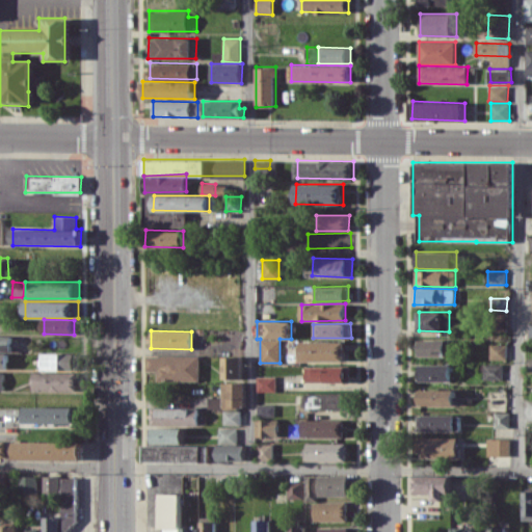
[(12,336),(0,335),(0,348),(11,349),(12,336)]
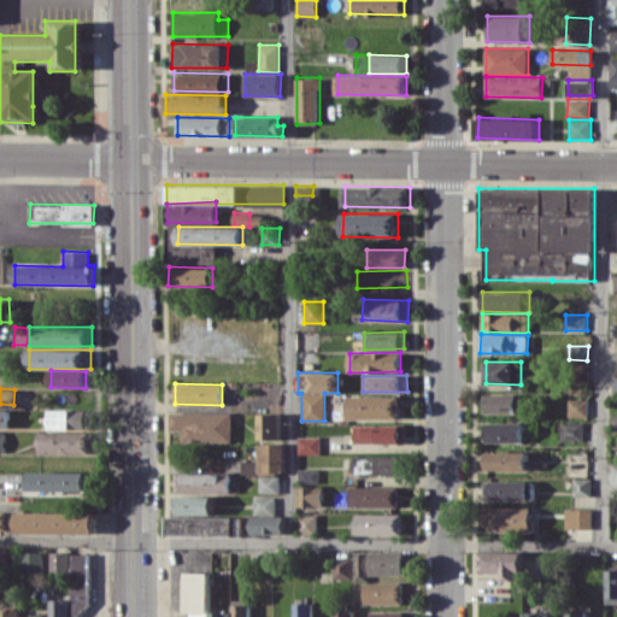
[(519,394),(483,393),(483,412),(519,413),(519,394)]
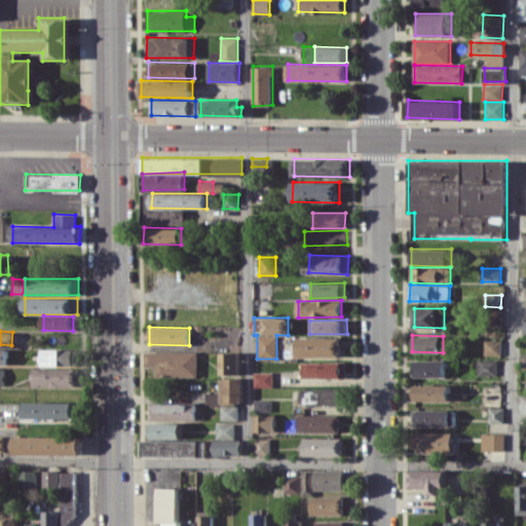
[(298,357),(342,357),(341,337),(298,337),(298,357)]
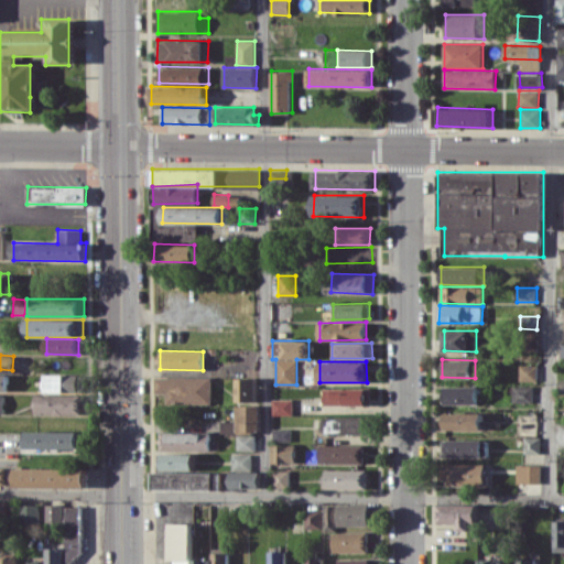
[(519,380),(538,381),(538,365),(519,365),(519,380)]
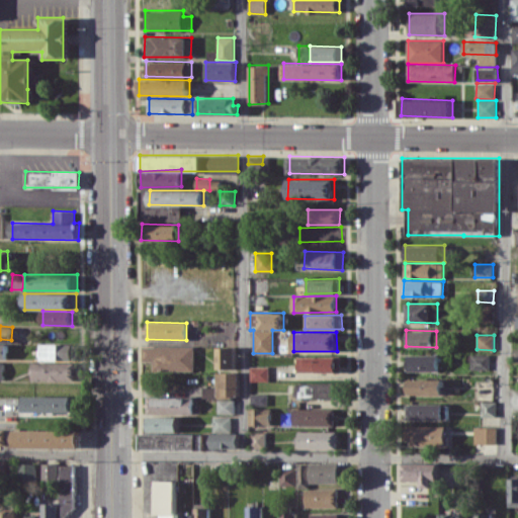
[(41,359),(77,360),(77,344),(41,344),(41,359)]
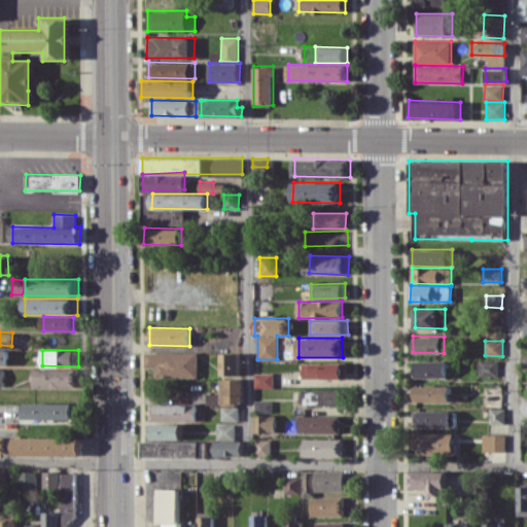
[(197,352),(145,351),(145,367),(154,367),(154,377),(197,377),(197,352)]
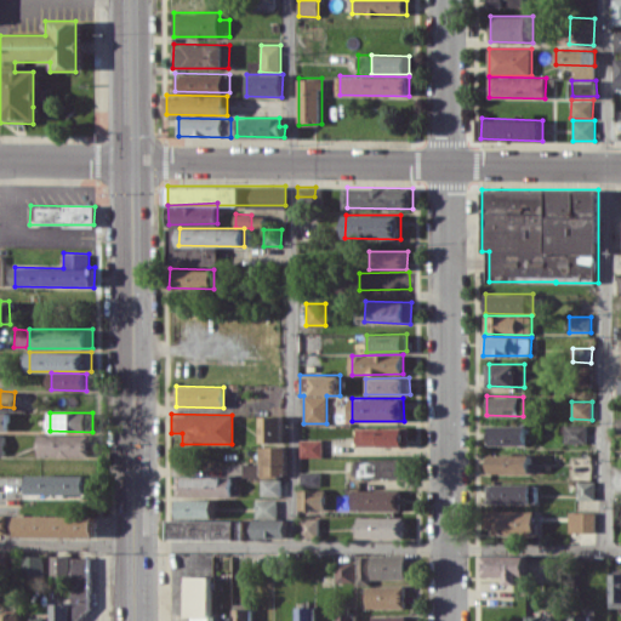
[(283,442),(283,416),(261,416),(261,442),(283,442)]
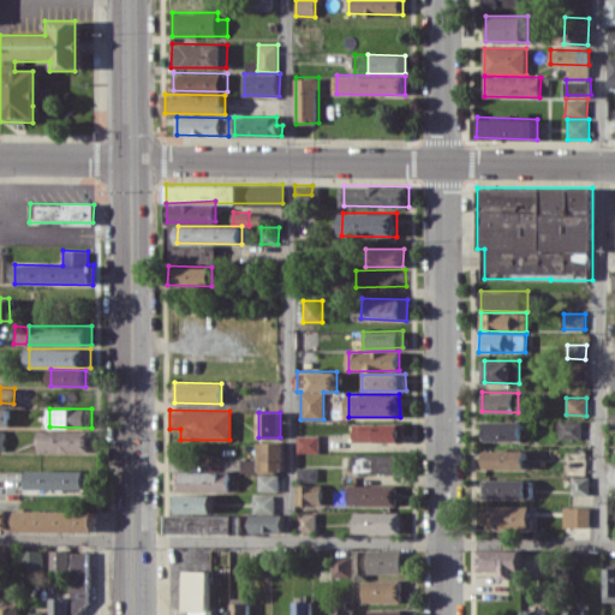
[(520,422),(484,421),(484,440),(520,441),(520,422)]
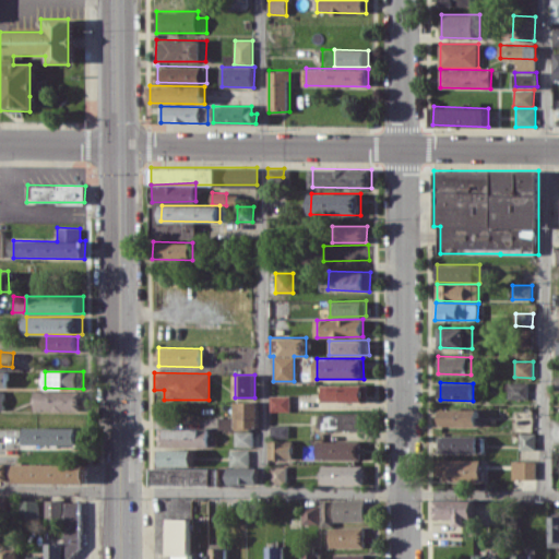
[(509,399),(527,399),(528,382),(509,382),(509,399)]
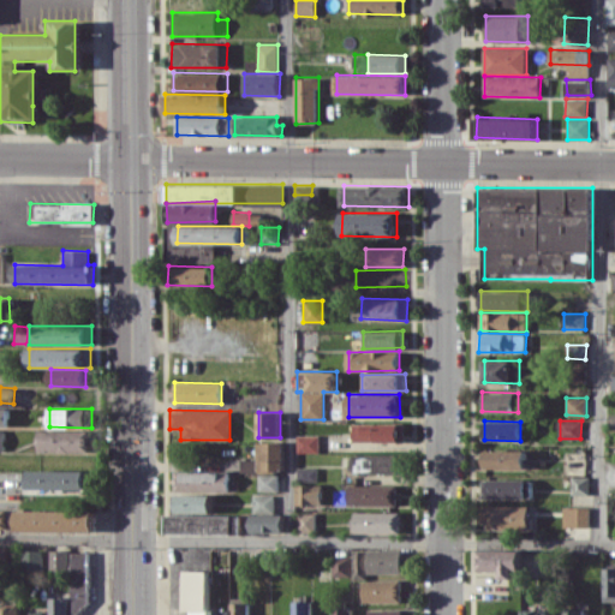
[(405,442),(405,423),(352,423),(352,442),(405,442)]
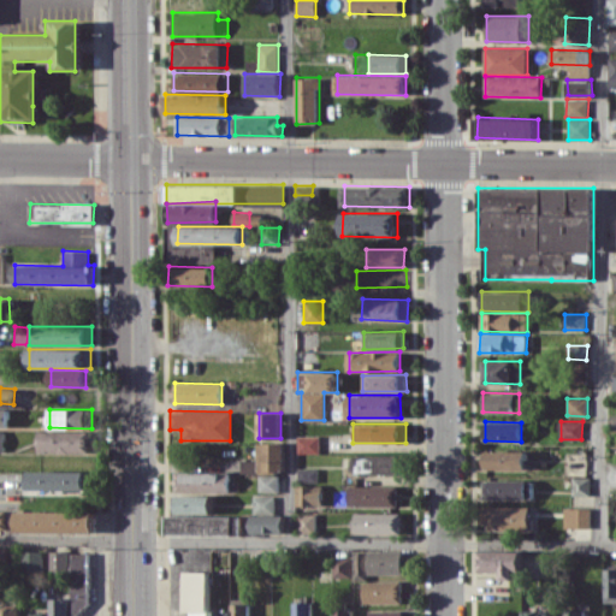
[(88,431),(39,430),(37,452),(88,452),(88,431)]
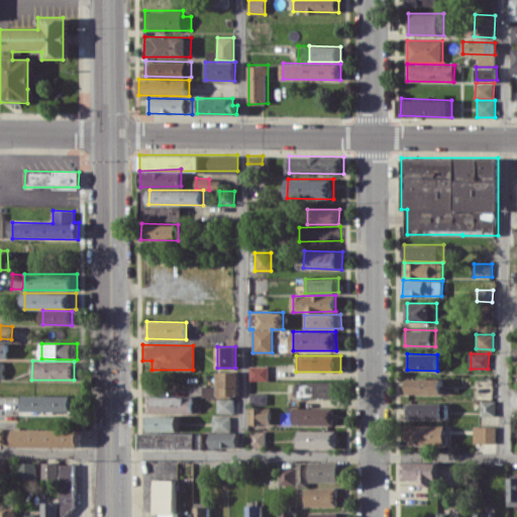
[(269,380),(269,366),(249,366),(249,381),(269,380)]
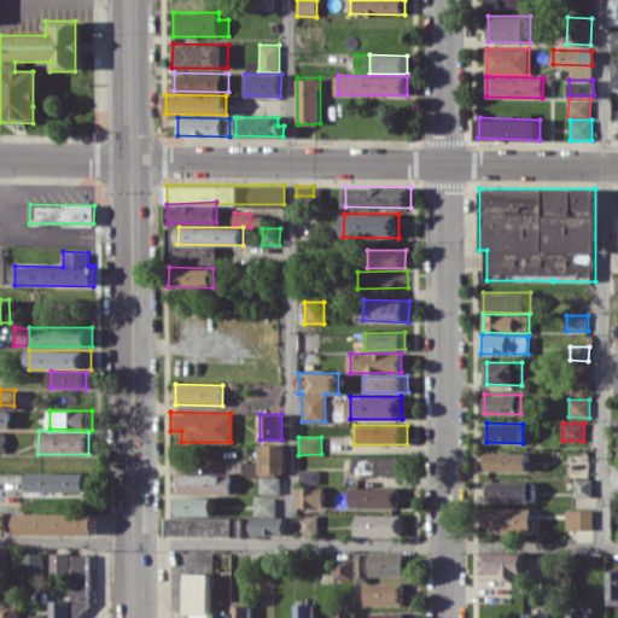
[(261,474),(286,473),(285,443),(260,444),(261,474)]
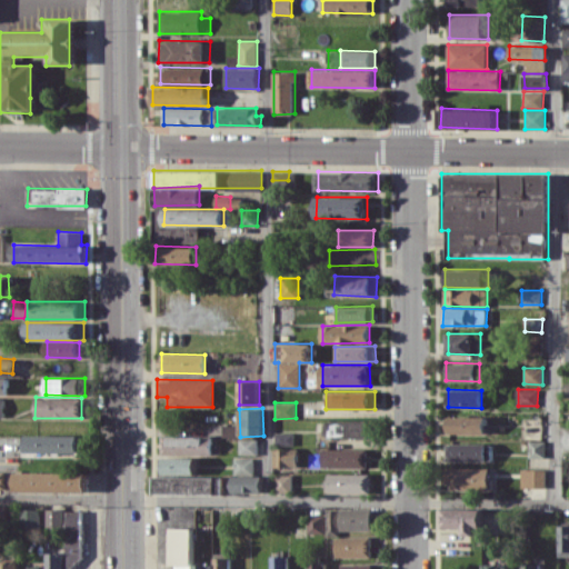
[(487,416),(448,417),(449,433),(487,433),(487,416)]
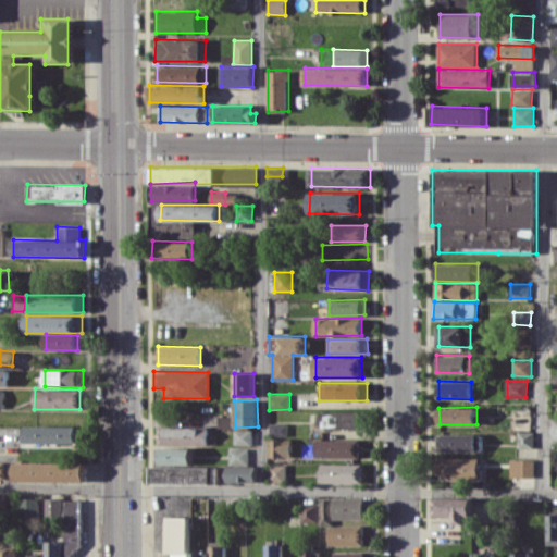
[(322,411),(321,428),(361,429),(361,411),(322,411)]
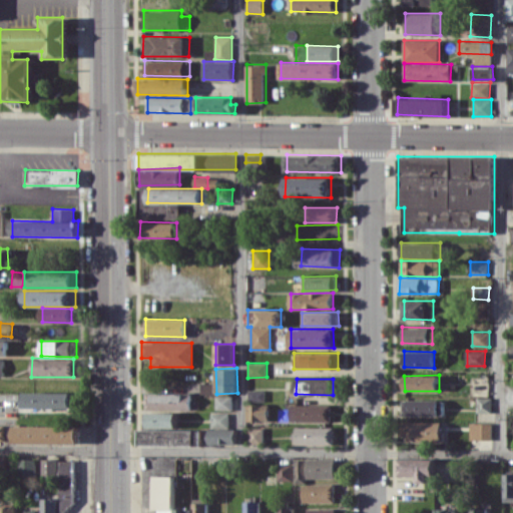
[(200,394),(215,394),(215,383),(200,383),(200,394)]
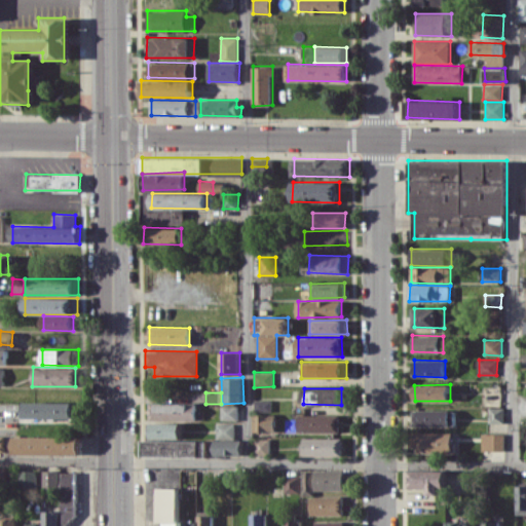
[(271,400),(255,400),(254,411),(270,412),(271,400)]
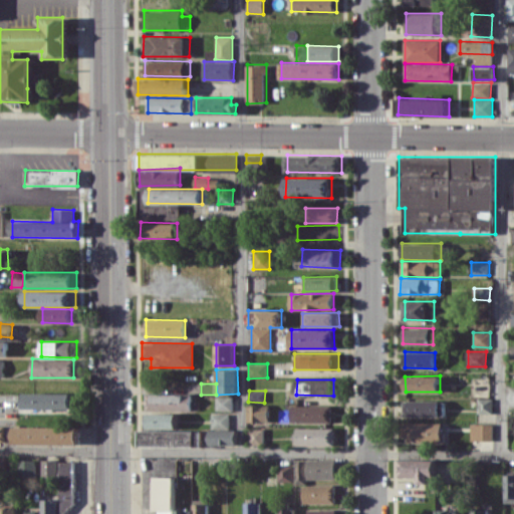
[(75,409),(76,393),(21,393),(21,409),(75,409)]
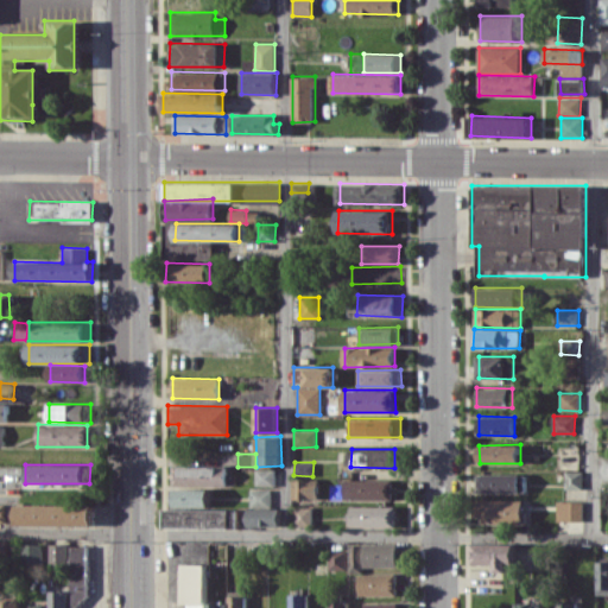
[(227,467),(173,466),(172,482),(226,483),(227,467)]
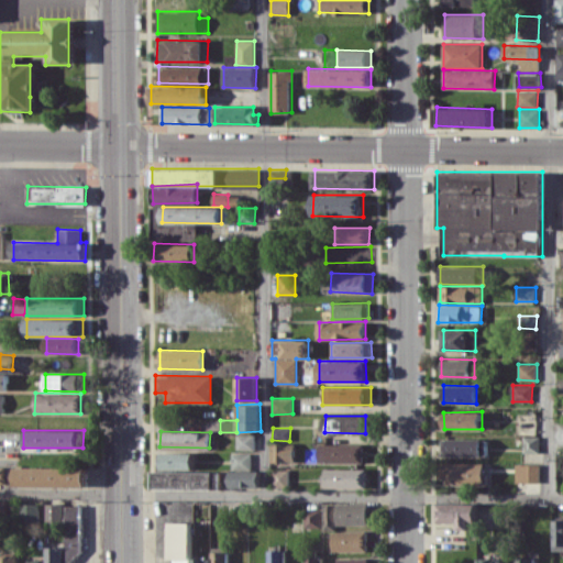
[(254,449),(254,434),(236,434),(236,449),(254,449)]
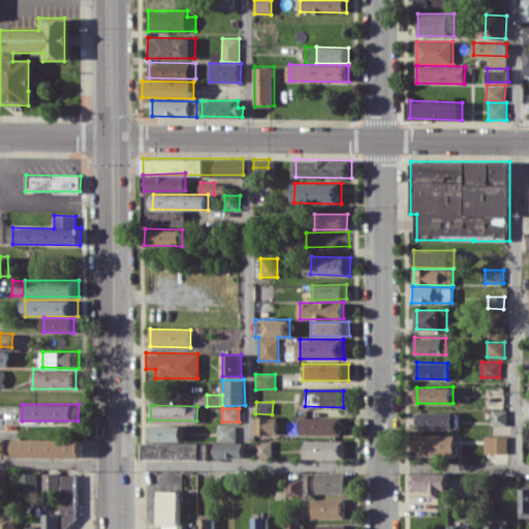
[(507,409),(491,410),(492,424),(507,424),(507,409)]
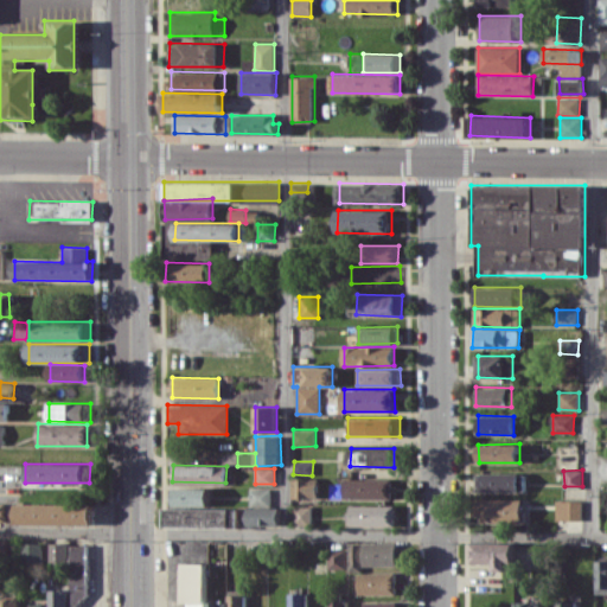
[(475,472),(475,491),(524,492),(525,473),(475,472)]
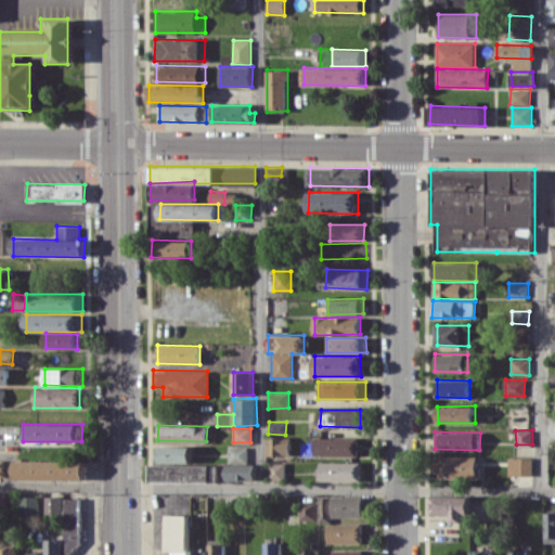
[(289,437),(268,437),(268,455),(291,455),(289,437)]
